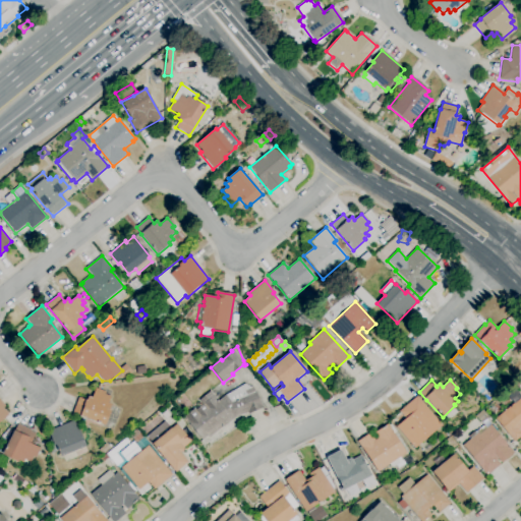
[(209,439),(206,435),(201,438),(184,417),(194,409),(195,410),(201,405),(198,401),(210,392),(218,401),(225,396),(244,385),(250,388),(252,387),(254,392),(255,391),(263,408),(248,414),(247,412),(233,418),(222,428),(221,428),(209,439)]
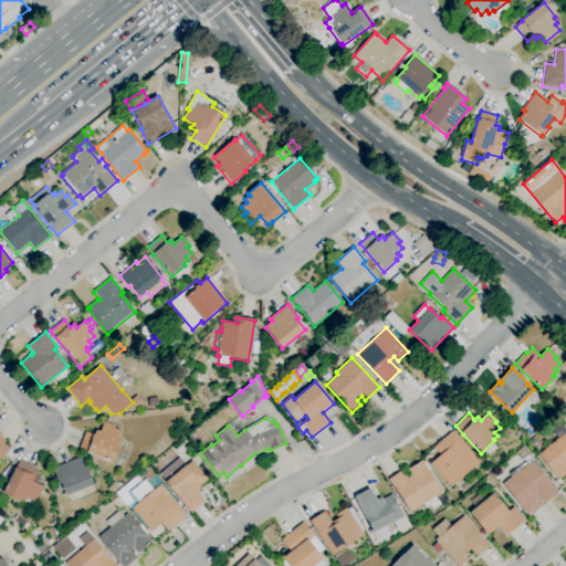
[(115,463),(79,449),(85,432),(94,436),(96,430),(100,432),(104,422),(114,426),(113,428),(119,431),(117,438),(121,439),(118,444),(122,446),(115,463)]
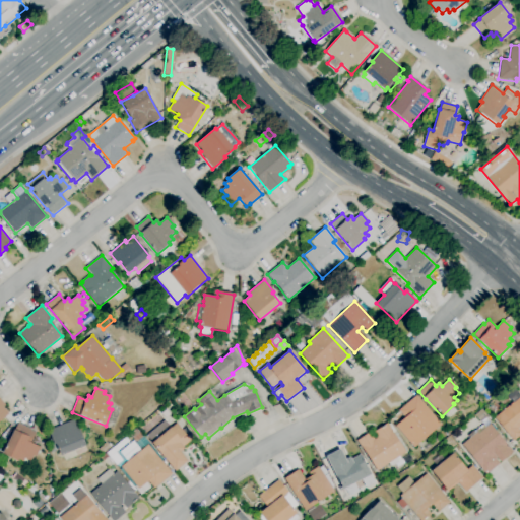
[(413,448),(395,427),(404,418),(398,410),(416,395),(441,425),(413,448)]
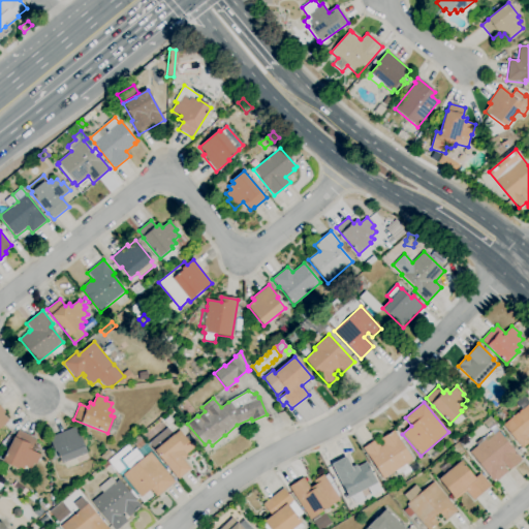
[(528,442),(522,448),(502,426),(528,402),(528,434),(527,436),(528,438),(528,442)]
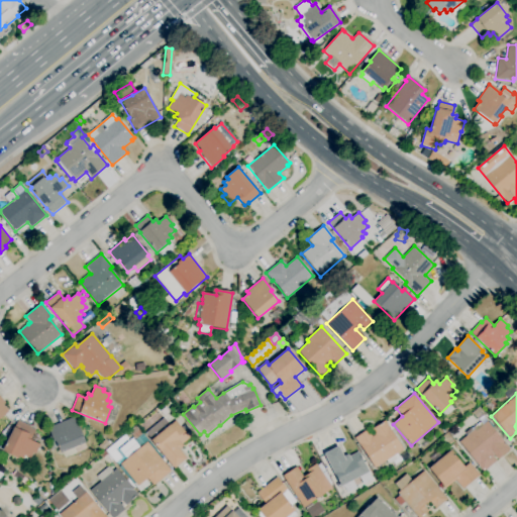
[(0,418),(0,397),(5,403),(3,405),(9,411),(0,418)]
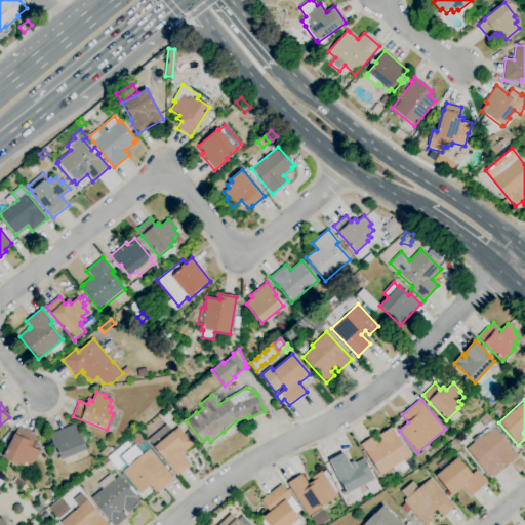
[(485,427),(479,419),(486,413),(492,420),(485,427)]
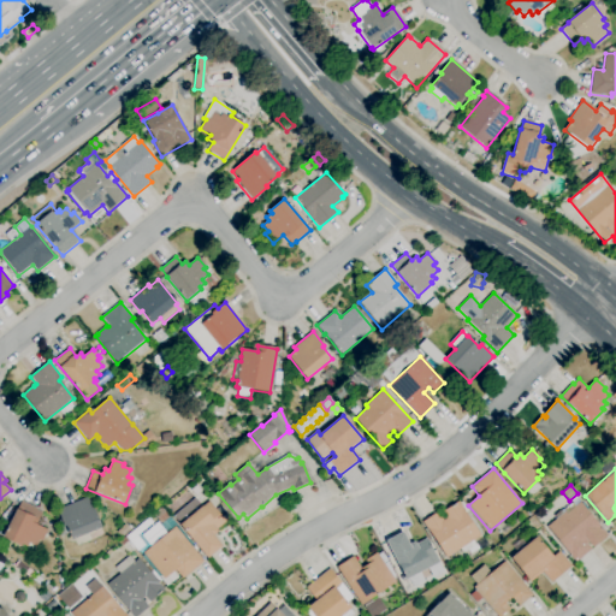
[(57,522),(61,520),(57,510),(89,497),(102,528),(72,540),(69,533),(60,537),(57,522)]
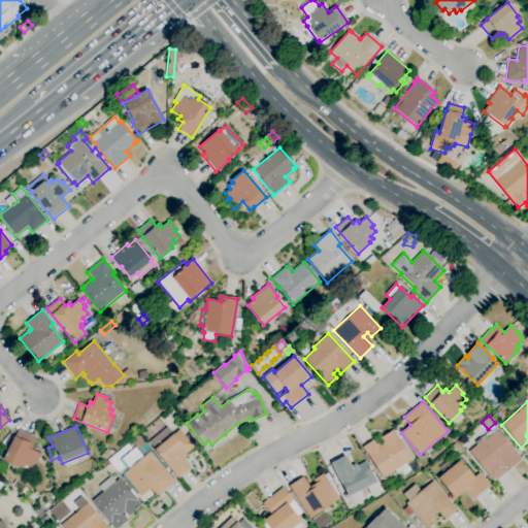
[(177,479),(155,451),(155,450),(149,442),(167,427),(173,434),(179,430),(194,448),(186,454),(187,456),(183,459),(190,468),(177,479)]
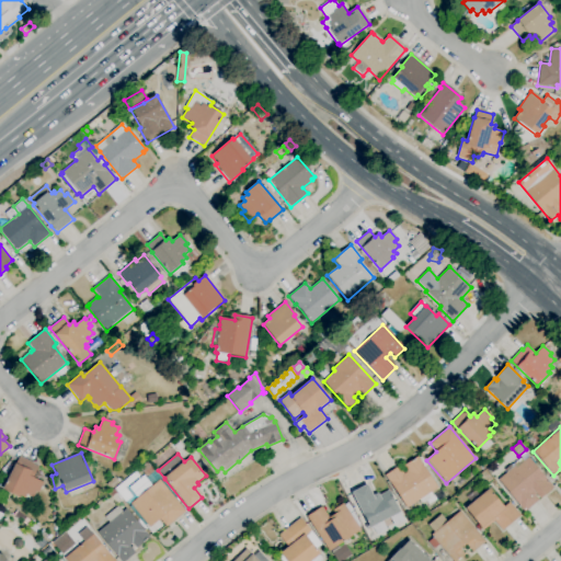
[(525,512),(517,504),(518,503),(499,480),(507,472),(505,470),(511,465),(513,467),(515,466),(514,465),(521,458),(519,458),(525,454),(548,480),(553,488),(540,500),(536,494),(535,495),(539,500),(525,512)]
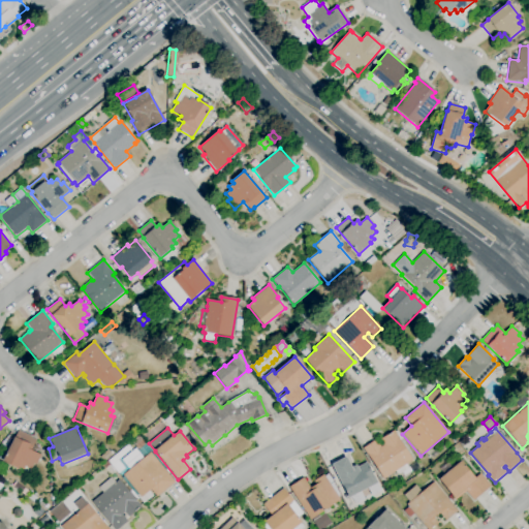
[(31,470),(25,467),(24,469),(19,467),(18,469),(2,462),(14,437),(14,438),(19,431),(32,437),(32,438),(36,440),(31,449),(41,455),(36,465),(34,464),(31,470)]
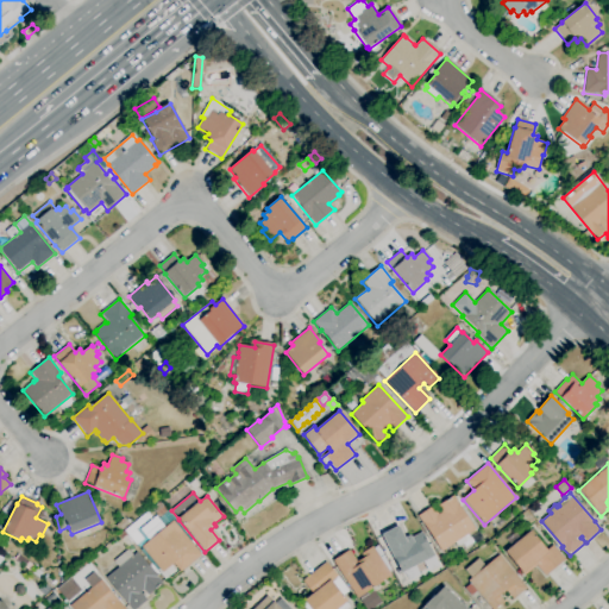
[(443,551),(425,526),(418,516),(432,506),(438,515),(441,513),(438,506),(453,496),(454,497),(457,496),(464,506),(460,508),(475,529),(468,534),(470,539),(458,547),(454,542),(443,551)]
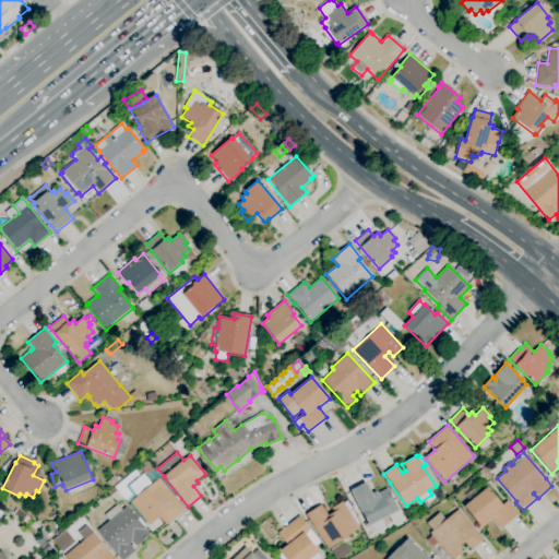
[(166,525),(159,518),(150,525),(146,522),(144,524),(128,506),(130,503),(130,502),(137,497),(134,494),(125,501),(114,488),(135,470),(139,475),(127,485),(129,486),(143,474),(145,477),(146,476),(139,467),(146,460),(163,478),(161,480),(185,510),(166,525)]
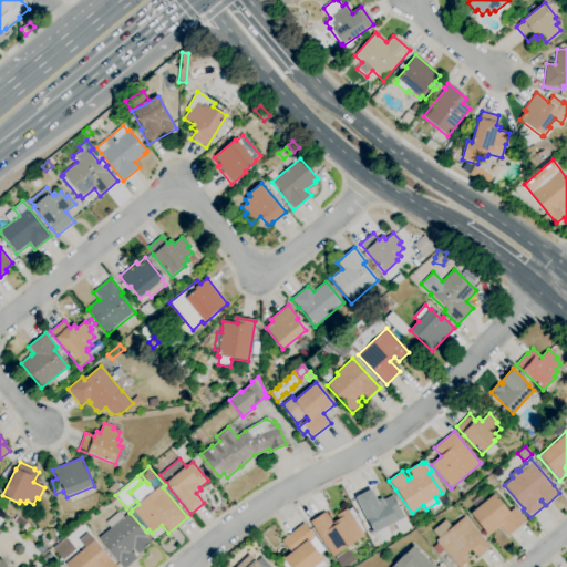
[(107,491),(115,483),(119,487),(111,495),(107,491)]
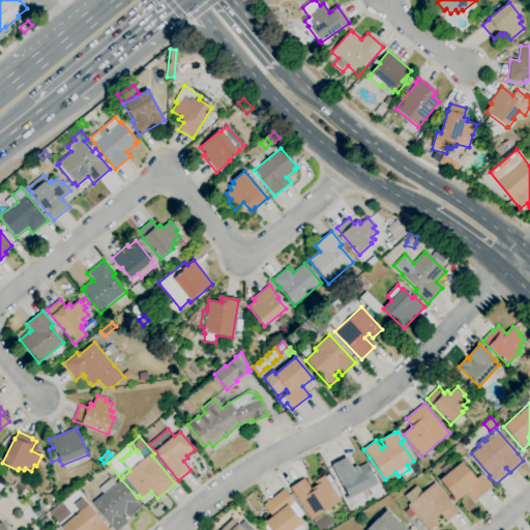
[(349,499),(343,486),(342,486),(331,466),(347,458),(352,469),(357,466),(358,468),(367,463),(379,484),(349,499)]
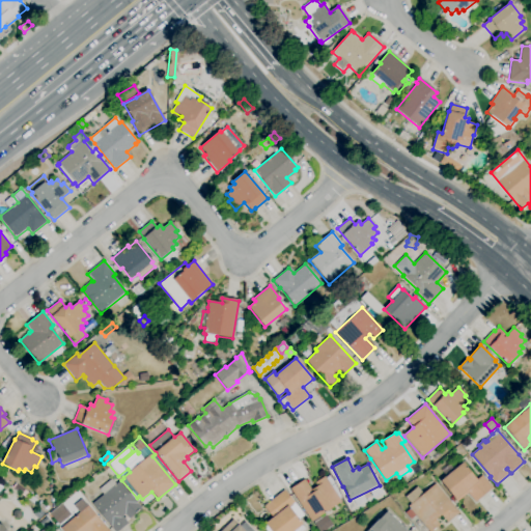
[(475,503),(468,494),(456,502),(440,481),(463,463),(477,479),(482,475),(493,488),(475,503)]
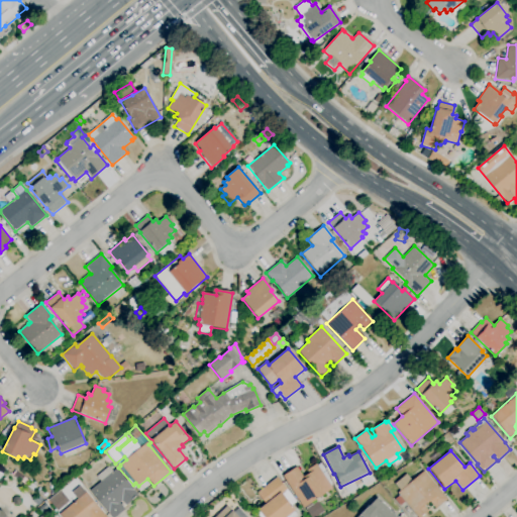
[(303,508),(282,477),(296,467),(303,477),(308,474),(306,471),(316,463),(317,466),(320,463),(325,471),(322,473),(332,488),(303,508)]
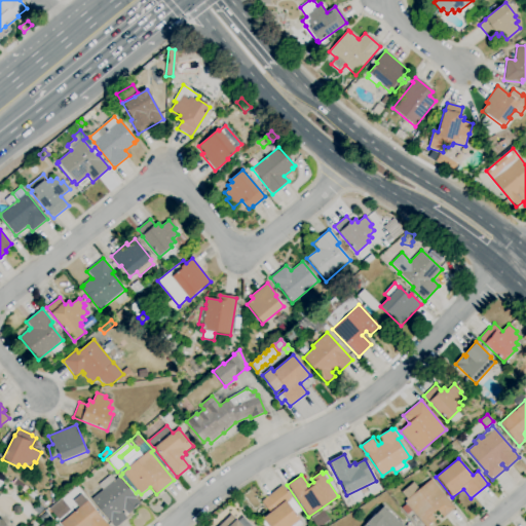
[(117,525),(113,525),(91,499),(102,490),(98,485),(110,475),(115,480),(118,477),(141,503),(127,515),(123,510),(121,512),(126,519),(117,525)]
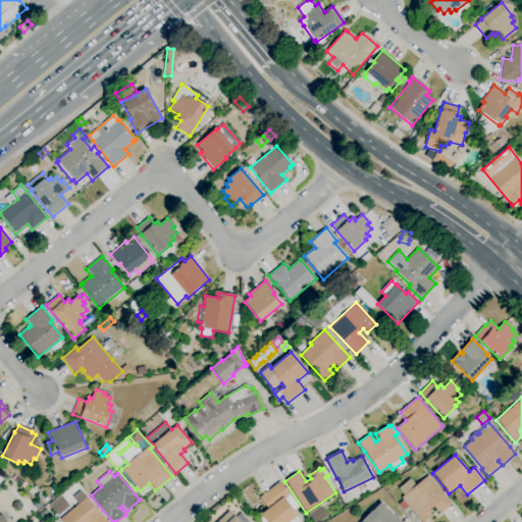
[(24,489),(11,479),(15,475),(28,485),(24,489)]
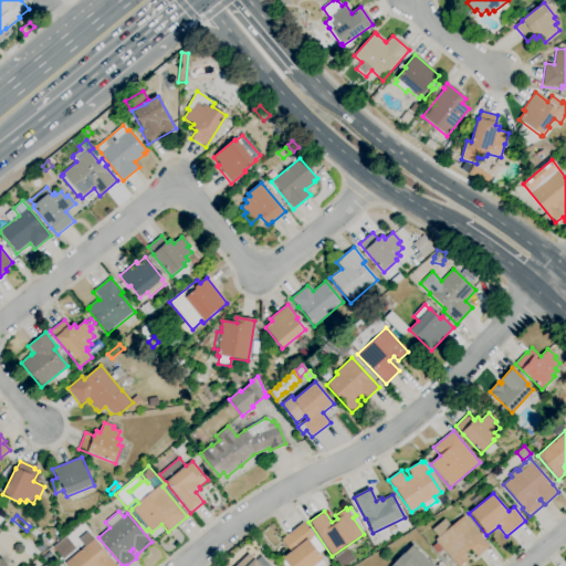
[(460,565),(456,565),(442,549),(437,554),(431,547),(437,543),(435,540),(438,537),(431,530),(444,520),(451,526),(464,515),(490,546),(477,557),(470,549),(464,555),(469,559),(460,565)]
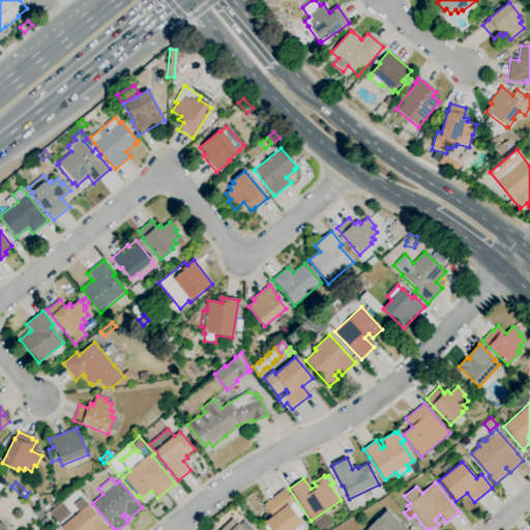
[(265,529),(262,526),(265,524),(264,523),(272,517),(263,506),(284,490),(303,514),(298,519),(302,524),(301,525),(304,529),(302,529),(265,529)]
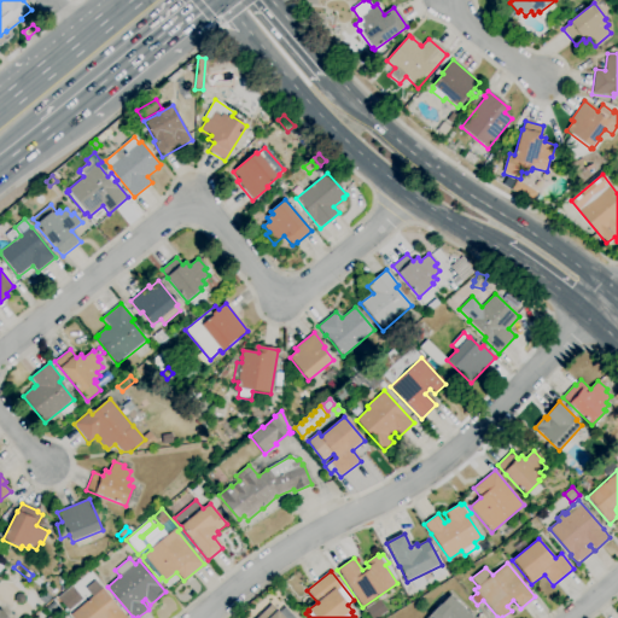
[(39,588),(33,583),(38,577),(44,582),(39,588)]
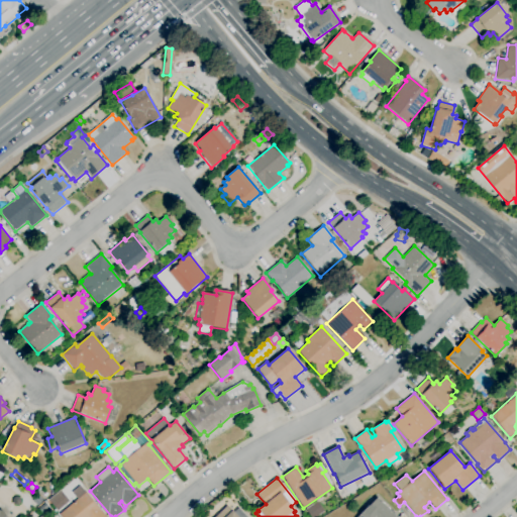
[(70,504),(59,490),(46,500),(58,513),(70,504)]
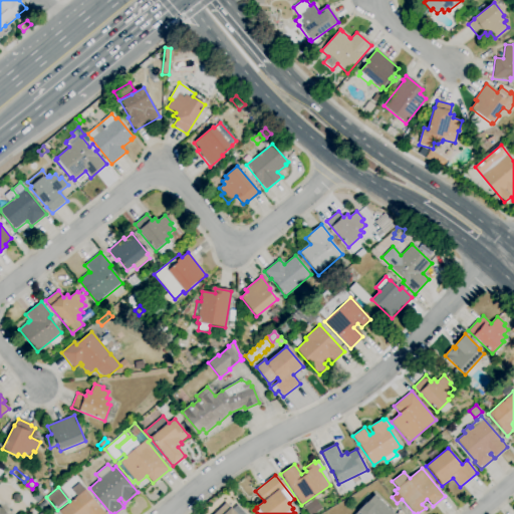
[(59,513),(58,512),(85,490),(104,513),(59,513)]
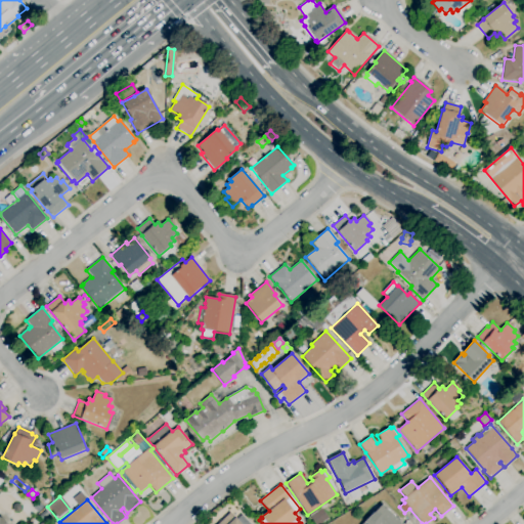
[(38,513),(33,508),(38,501),(44,508),(38,513)]
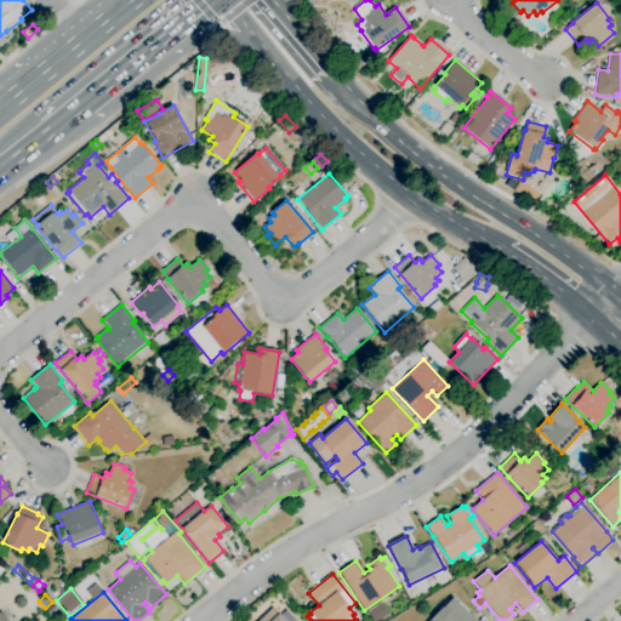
[(17,608),(15,604),(15,600),(18,597),(22,598),(24,600),(24,605),(22,608),(17,608)]
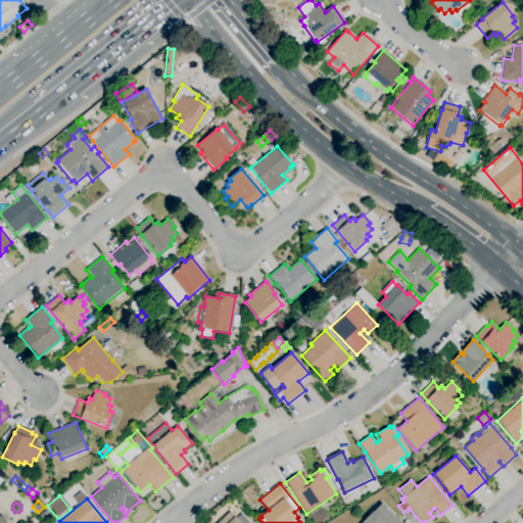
[(362,522),(382,504),(401,522),(362,522)]
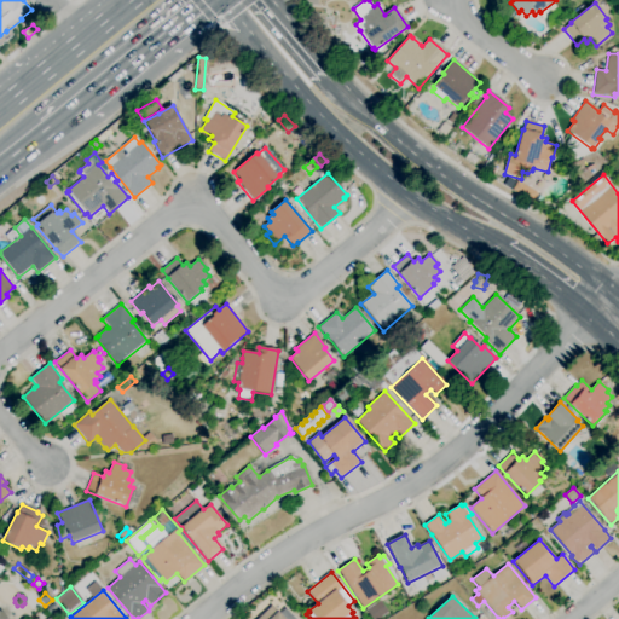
[(258,618),(272,606),(285,618),(258,618)]
